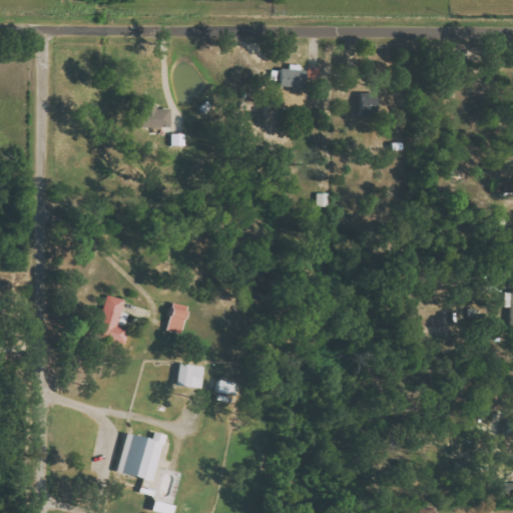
[(280,69),(279,86),(304,88),(305,71),(299,71),(299,65),(288,65),(288,69),(280,69)]
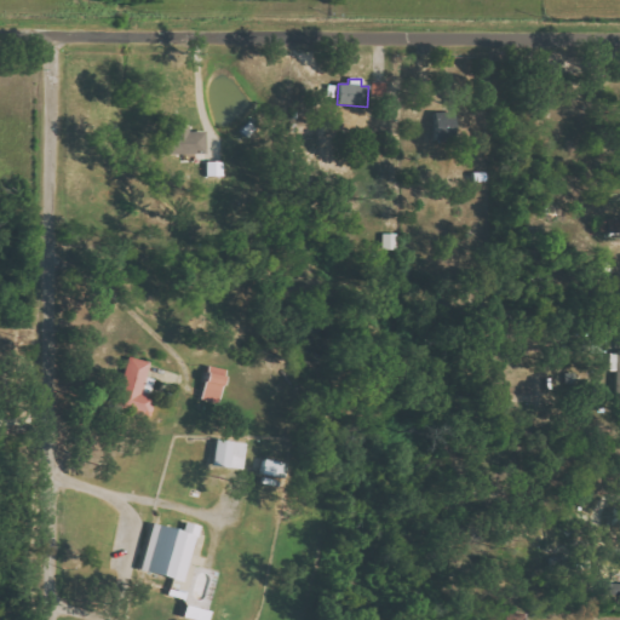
[(372,99),(388,98),(386,81),(372,82),(372,99)]
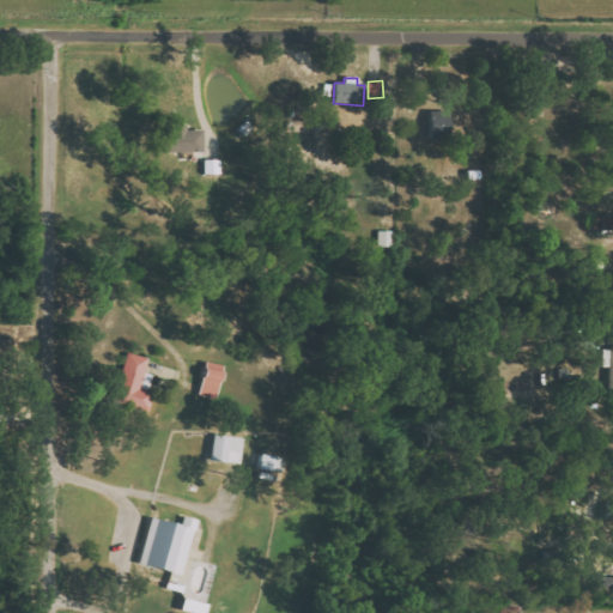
[(202,152),(202,131),(186,132),(186,125),(171,126),(171,132),(161,132),(161,152),(202,152)]
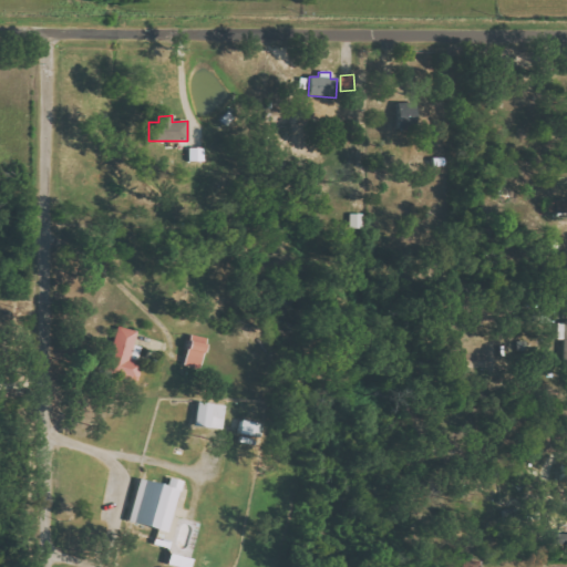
[(137,381),(142,361),(130,359),(136,330),(115,326),(105,373),(137,381)]
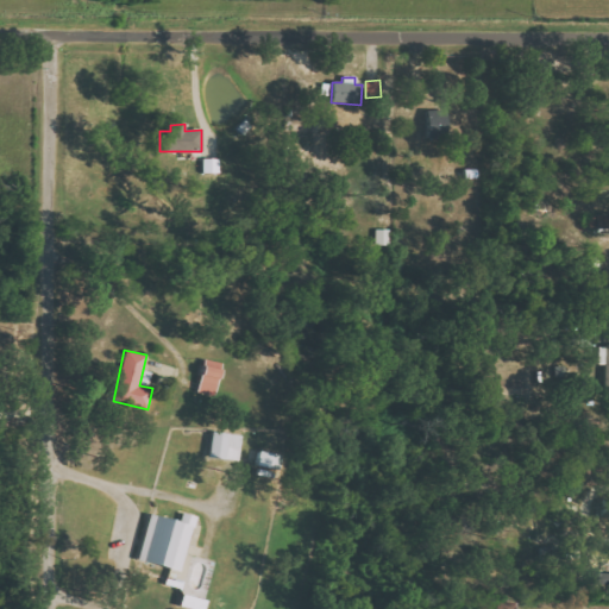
[(196,391),(214,395),(221,363),(202,358),(196,391)]
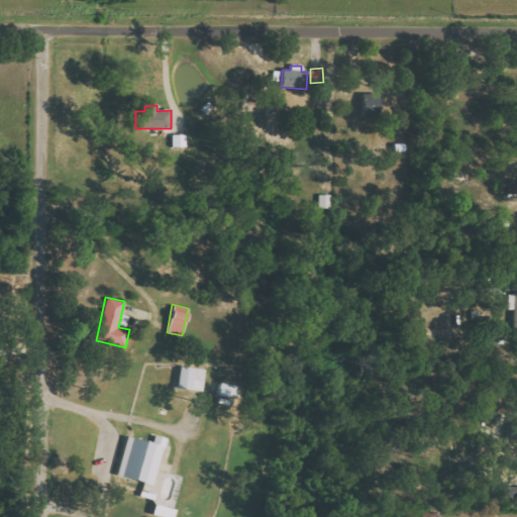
[(202,391),(205,369),(179,366),(177,388),(202,391)]
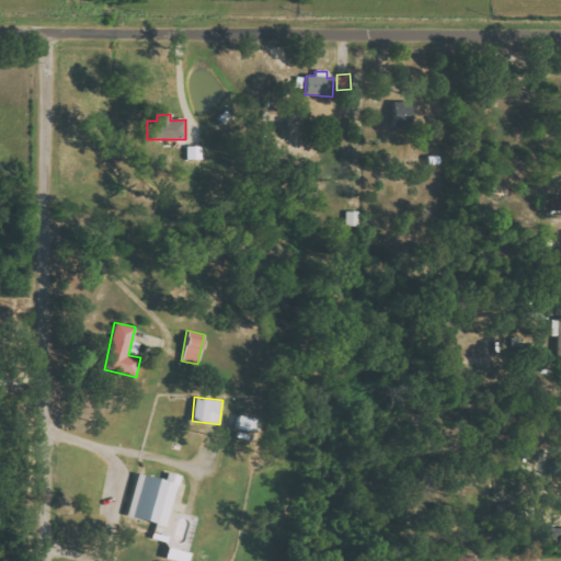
[(179,474),(168,472),(165,480),(136,472),(126,516),(167,526),(179,474)]
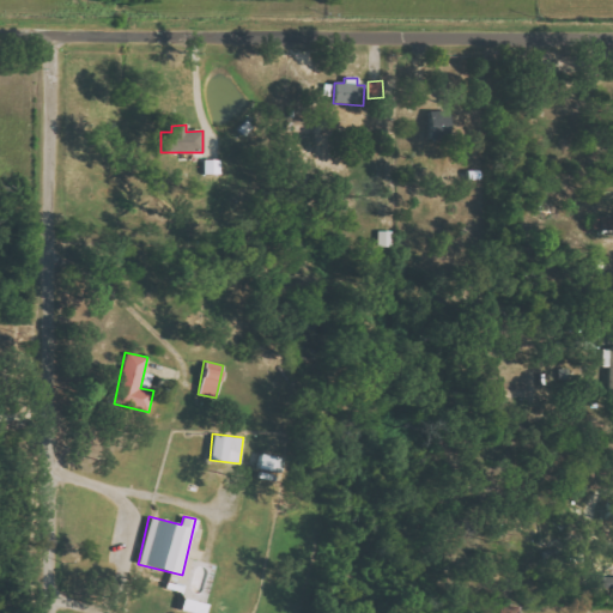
[(199,612),(204,612),(206,602),(182,599),(181,610),(199,612)]
